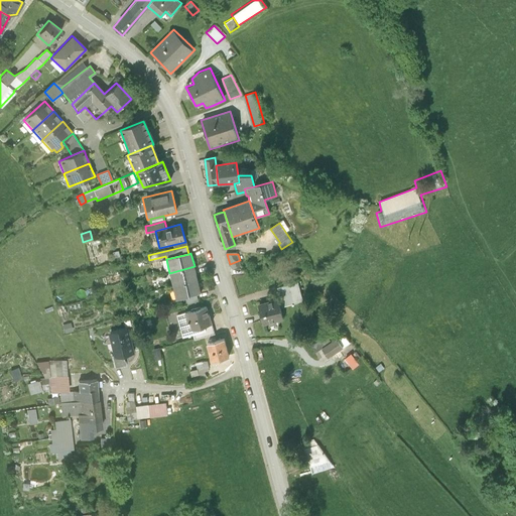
[(195,266),(169,273),(172,286),(198,280),(195,266)]
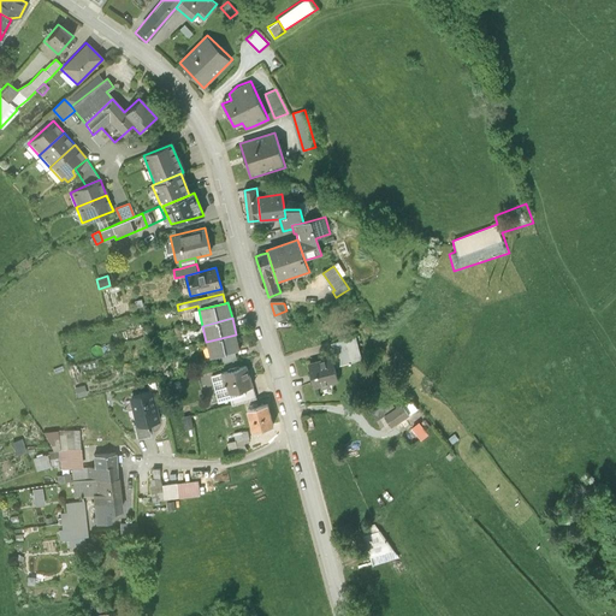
[(240,351),(236,335),(206,342),(211,359),(240,351)]
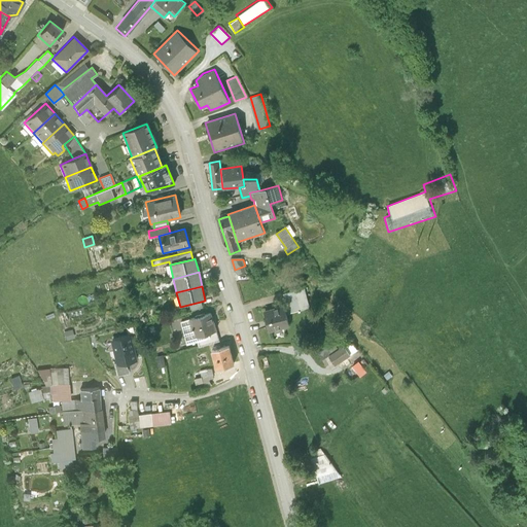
[(283,294),(289,314),(310,308),(304,288),(283,294)]
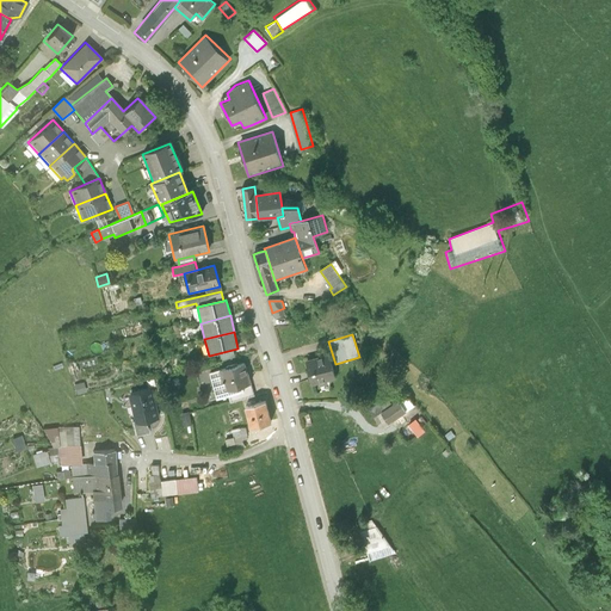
[(329,356),(304,363),(312,387),(337,380),(329,356)]
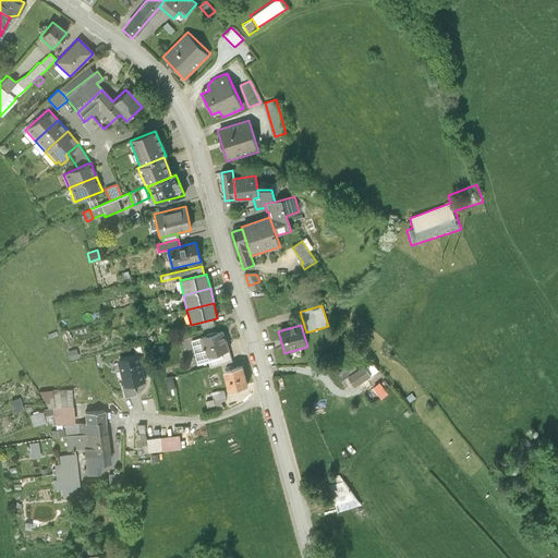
[(226,340),(222,331),(201,338),(206,358),(230,351),(227,340),(226,340)]
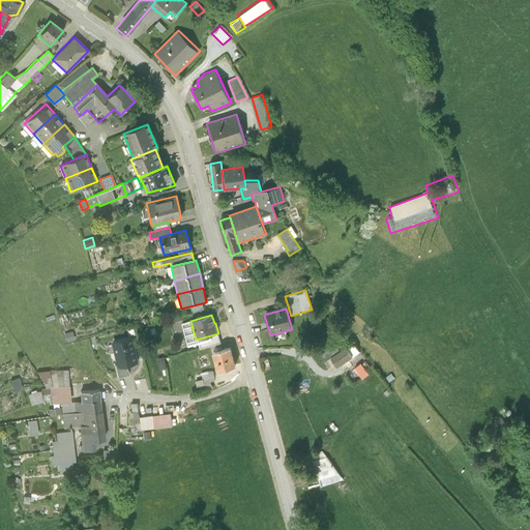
[(71,331),(64,333),(66,343),(75,341),(71,331)]
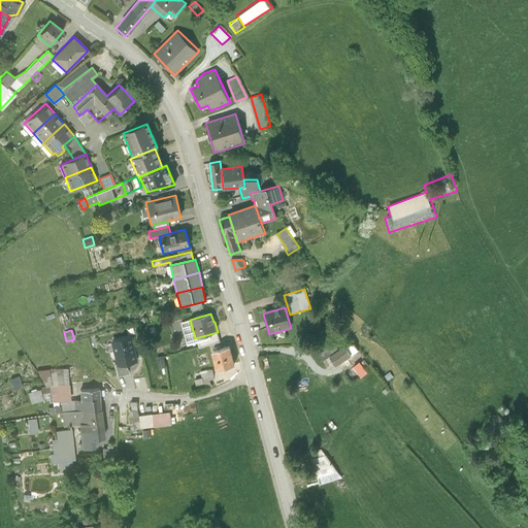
[(221,342),(218,332),(195,338),(198,349),(221,342)]
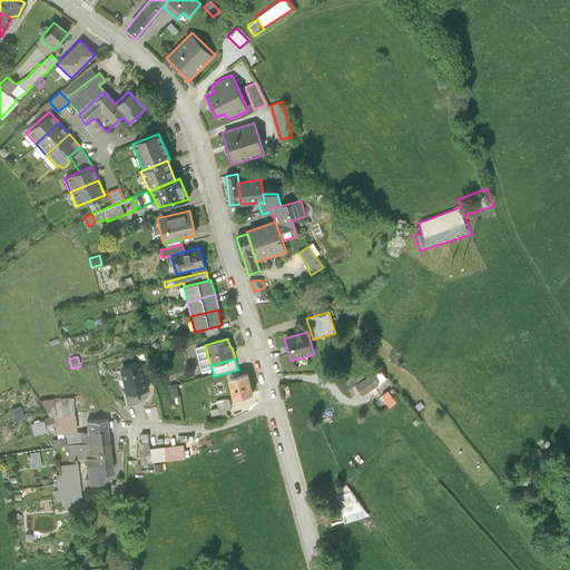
[(149,389),(141,361),(119,366),(126,394),(136,392),(149,389)]
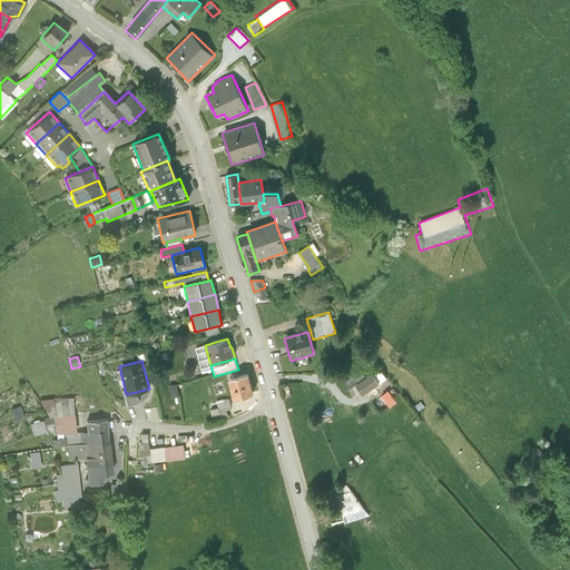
[(253,393),(247,373),(227,379),(233,399),(253,393)]
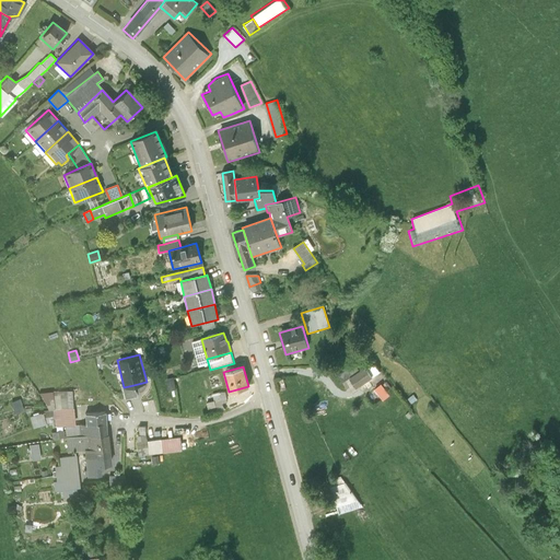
[(342,382),(349,378),(360,371),(357,366),(351,366),(338,375),(342,382)]
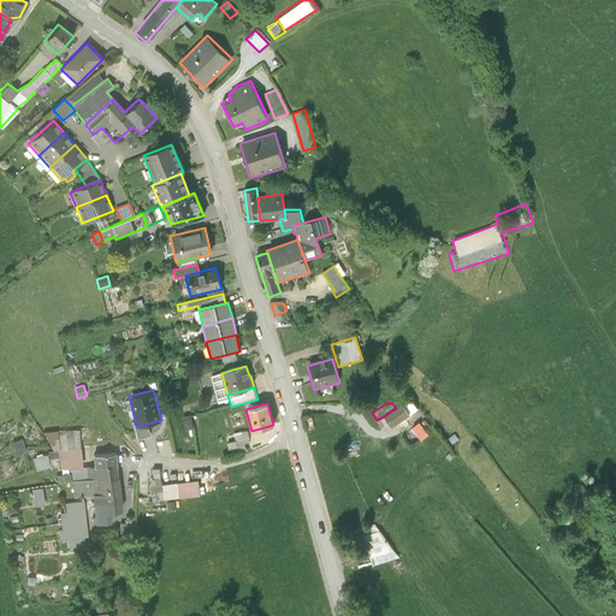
[(409,415),(402,404),(396,408),(384,416),(391,427),(409,415)]
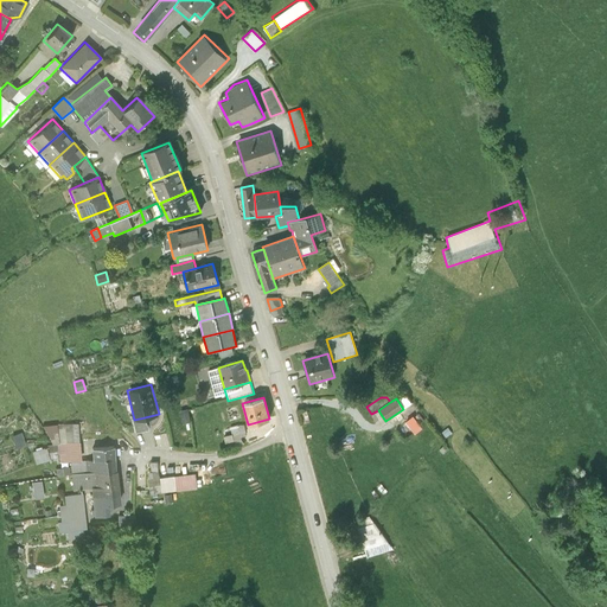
[(187,409),(180,410),(183,425),(191,422),(187,409)]
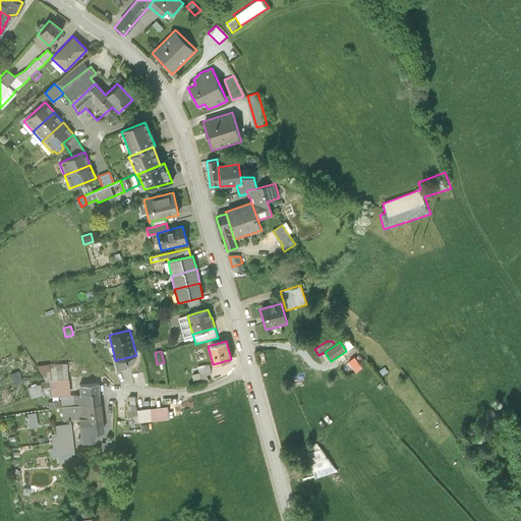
[(356,357),(355,357),(348,362),(354,371),(365,363),(359,355),(356,357)]
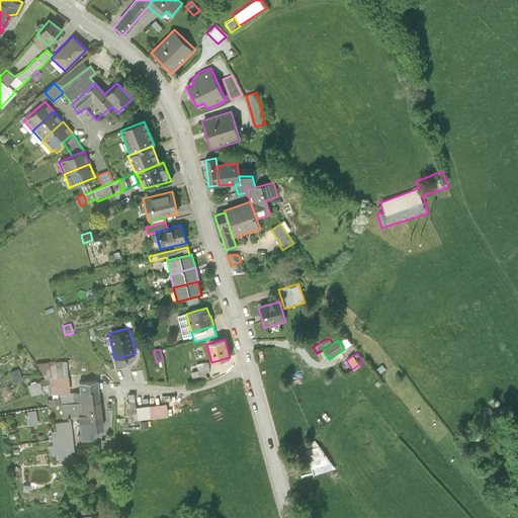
[(123,356),(114,358),(112,359),(114,370),(126,367),(123,356)]
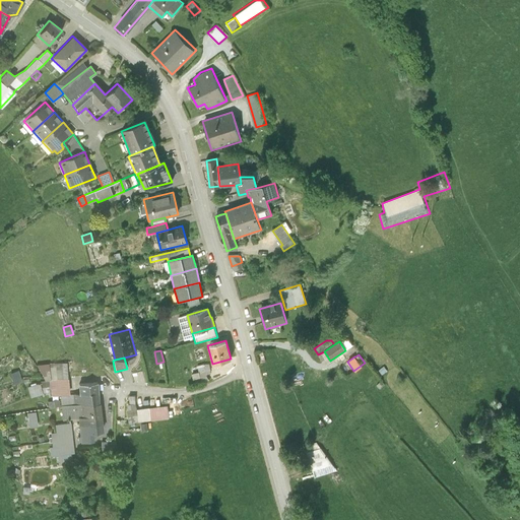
[(67,379),(66,364),(49,365),(50,380),(67,379)]
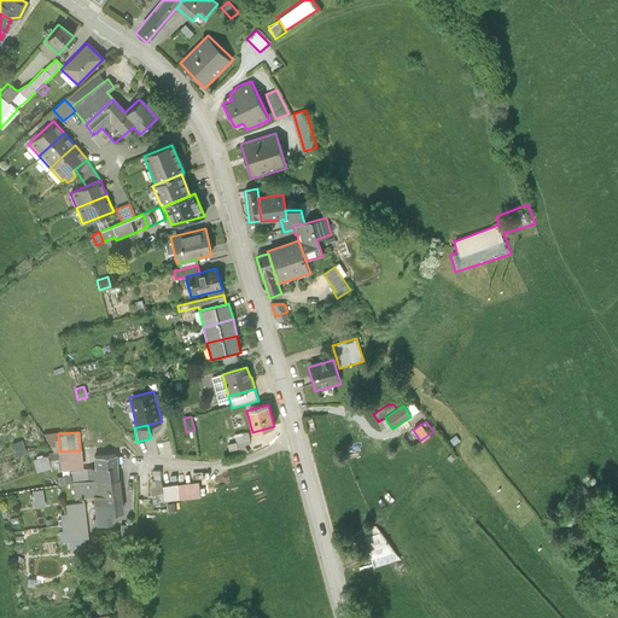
[(242,432),(234,433),(238,444),(251,441),(249,432),(242,432)]
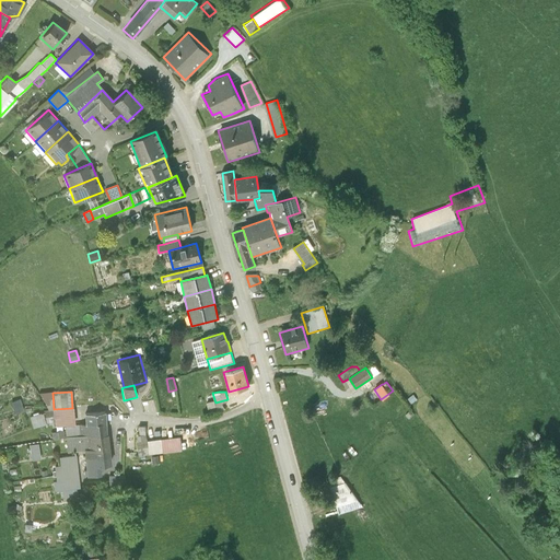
[(54,409),(53,393),(38,393),(46,407),(47,410),(54,409)]
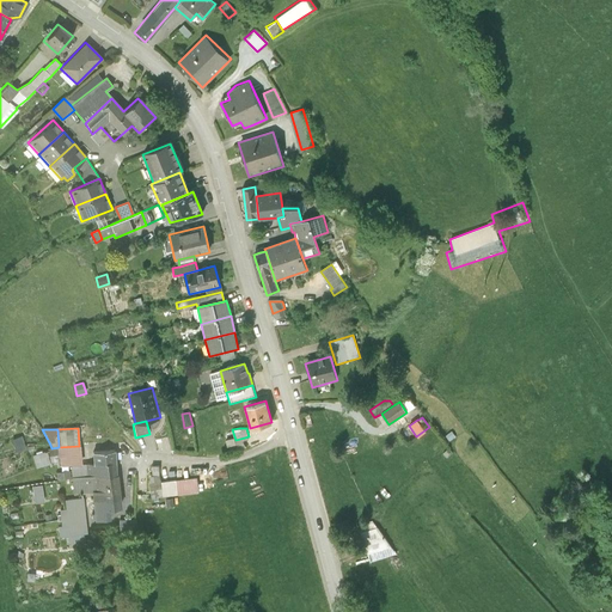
[(20,435),(11,440),(16,452),(25,448),(20,435)]
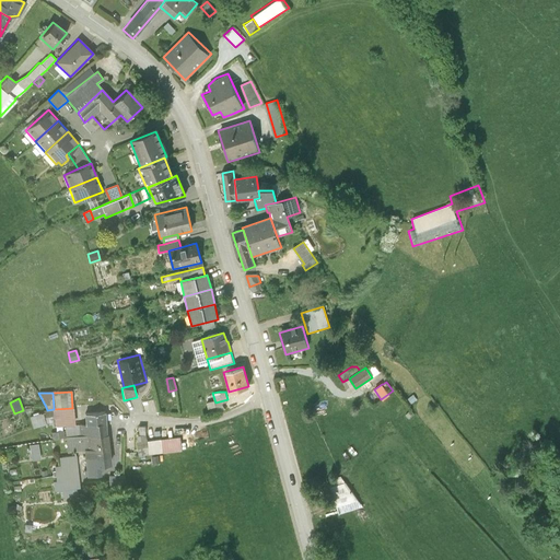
[(73,426),(72,408),(54,409),(47,410),(46,407),(44,407),(46,423),(54,423),(55,427),(65,426),(73,426)]
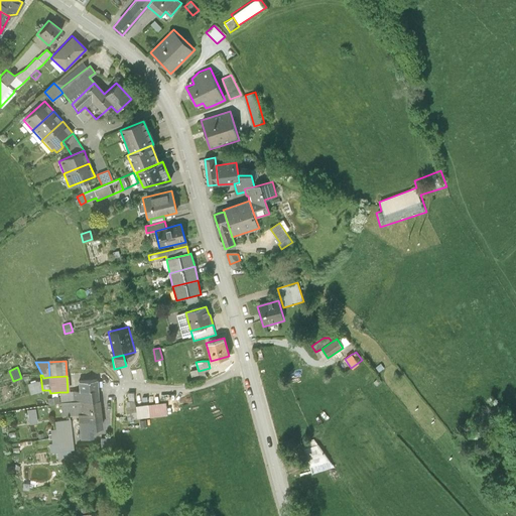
[(77,380),(78,392),(68,392),(59,392),(59,402),(79,401),(98,400),(97,390),(96,379),(77,380)]
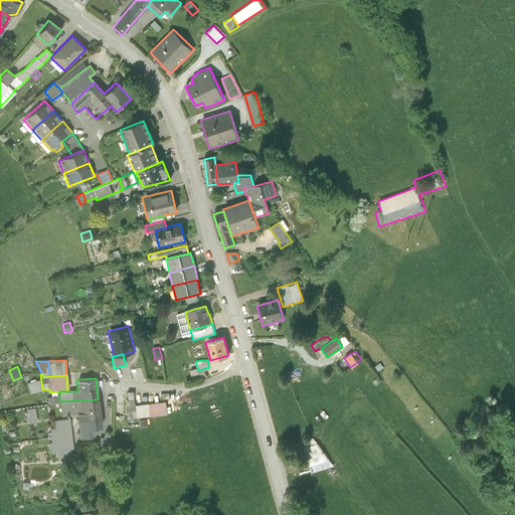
[(38,379),(26,383),(29,393),(41,389),(38,379)]
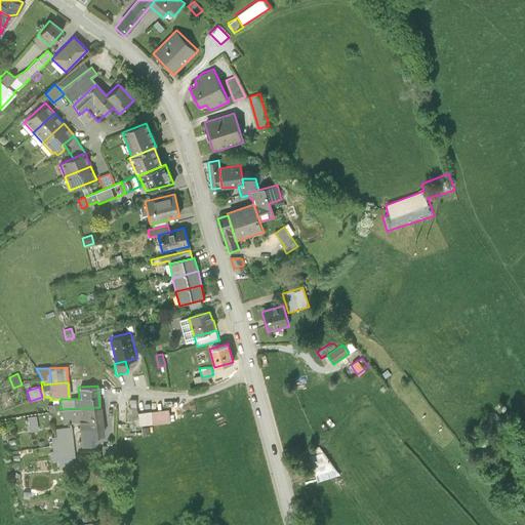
[(139,412),(137,407),(136,399),(130,400),(130,407),(127,407),(127,413),(128,426),(140,425),(139,412)]
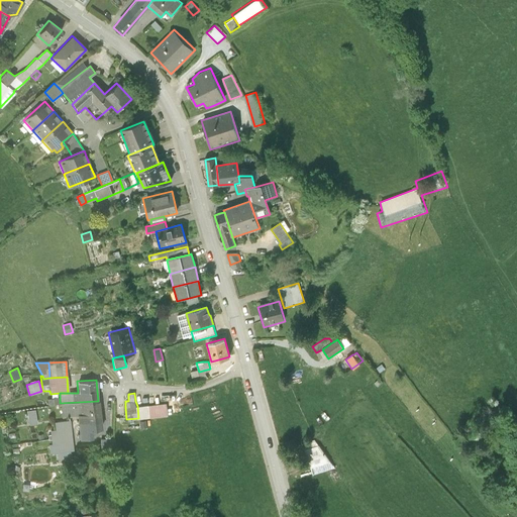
[(100,419),(98,401),(79,402),(80,415),(76,416),(77,422),(100,419)]
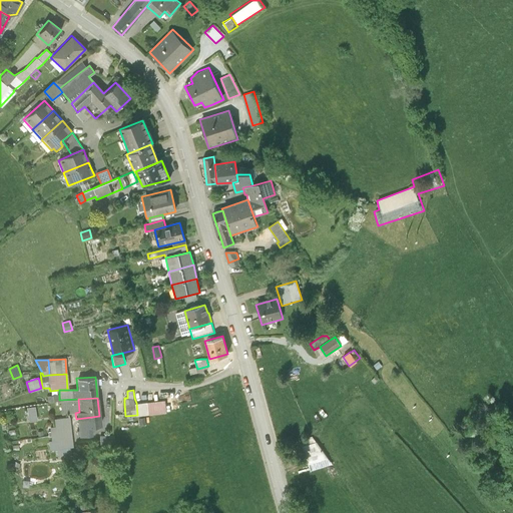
[(61,414),(75,413),(79,412),(78,399),(59,400),(61,414)]
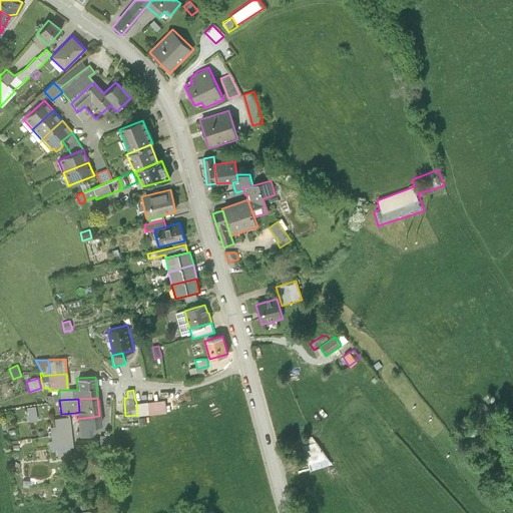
[(148,401),(136,403),(137,415),(149,413),(148,401)]
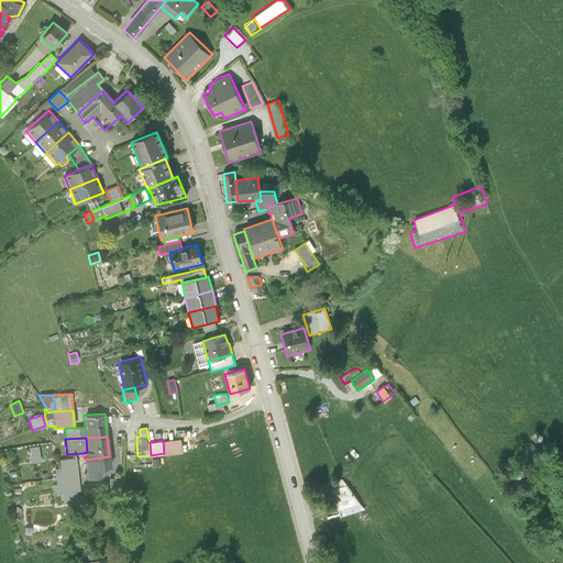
[(194,440),(183,441),(183,449),(194,449),(194,440)]
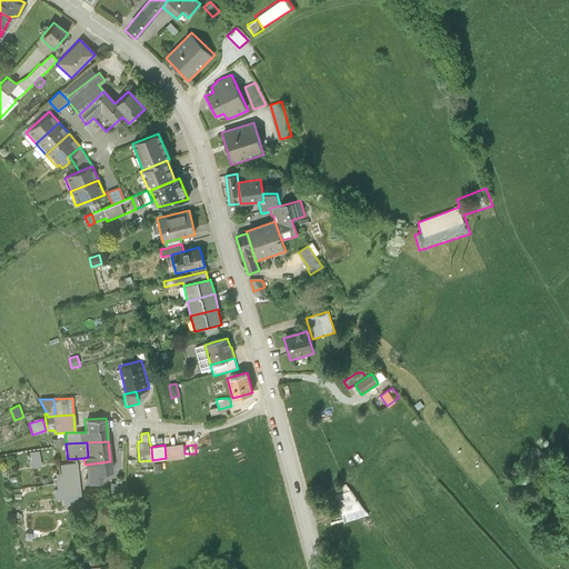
[(38,450),(29,451),(31,467),(40,466),(38,450)]
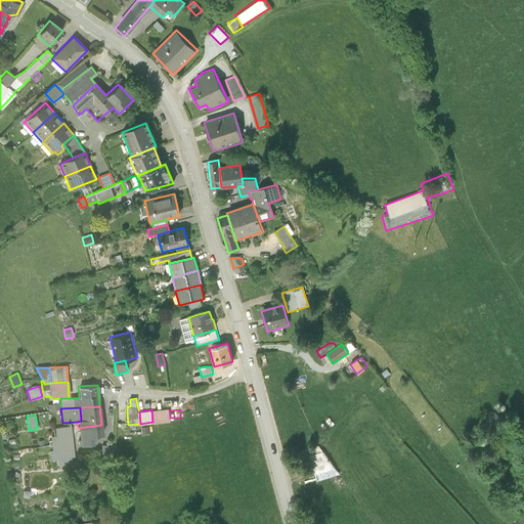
[(101,437),(101,425),(78,428),(80,447),(94,446),(93,438),(101,437)]
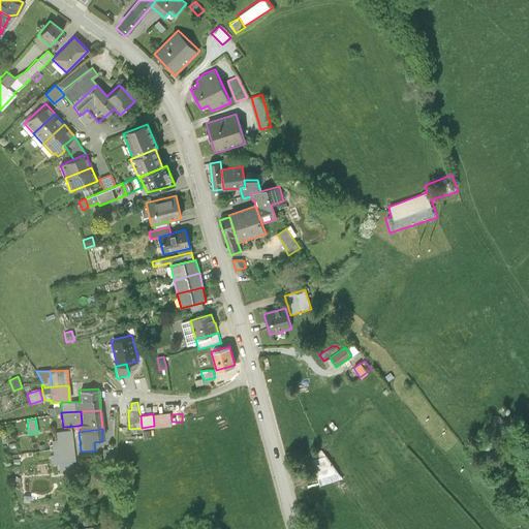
[(70,430),(58,431),(59,439),(60,446),(72,445),(70,430)]
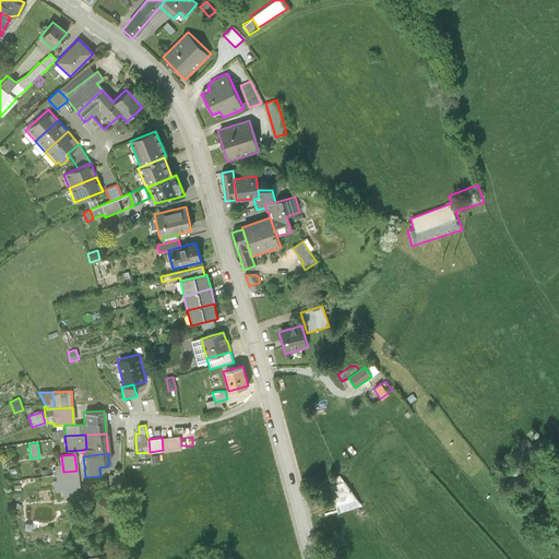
[(55,489),(58,489),(58,488),(63,487),(61,472),(63,472),(62,464),(50,465),(51,473),(55,473),(56,480),(54,480),(55,489)]
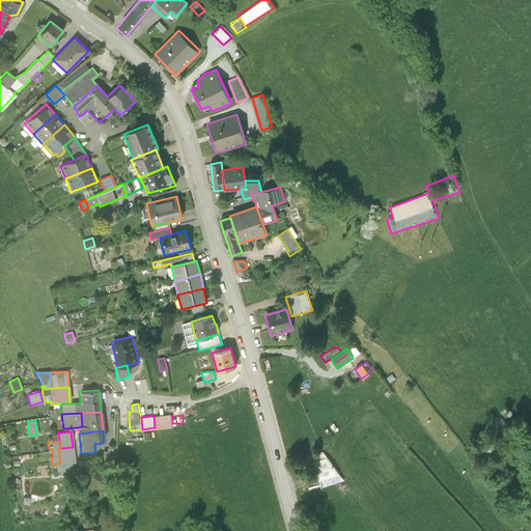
[(75,462),(73,447),(60,448),(58,448),(60,463),(72,462),(75,462)]
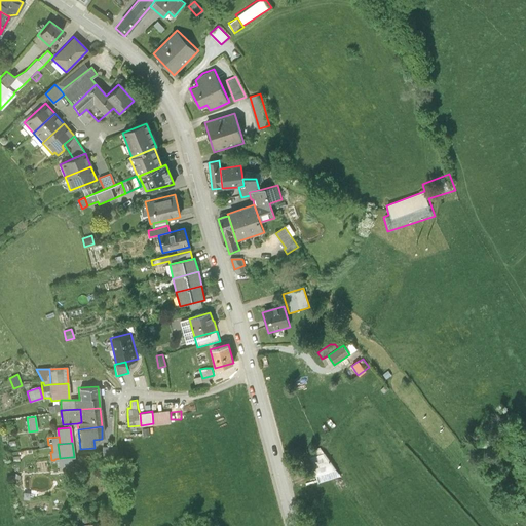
[(321,444),(308,448),(318,480),(341,473),(321,444)]
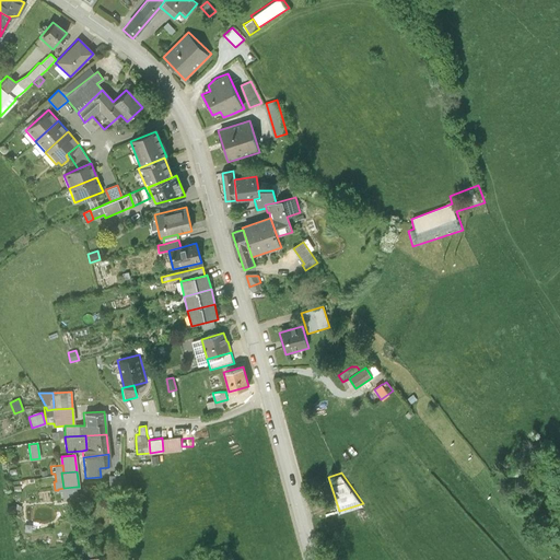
[(121,476),(108,476),(108,489),(121,487),(121,476)]
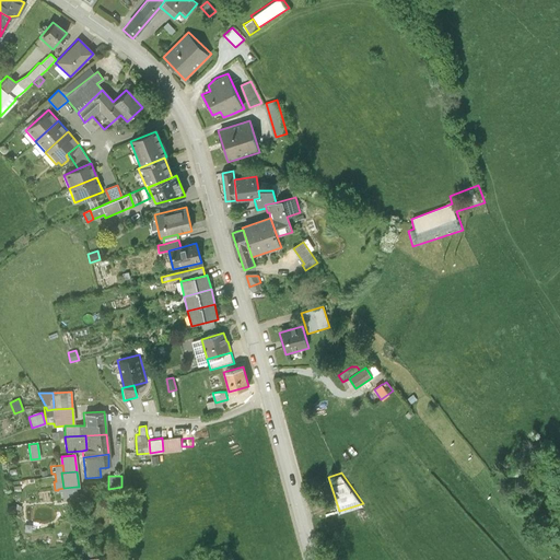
All buildings are outlined.
